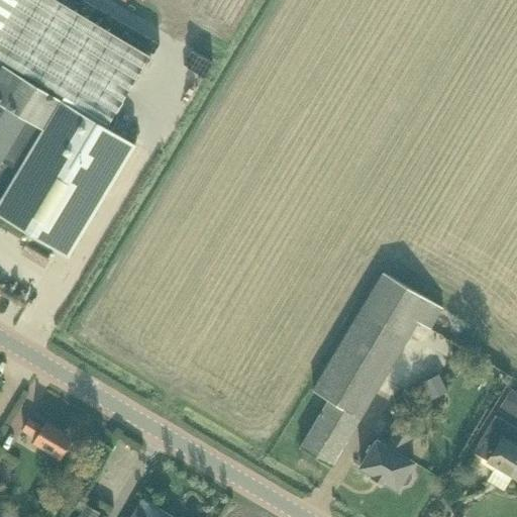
[(59,0),(0,0),(0,58),(47,87),(45,90),(108,127),(151,56),(59,0)]
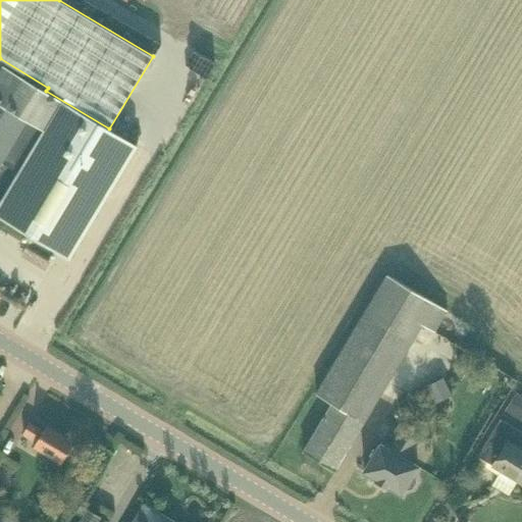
[(46,91),(3,64),(0,70),(0,215),(71,260),(140,146),(109,128),(46,91)]
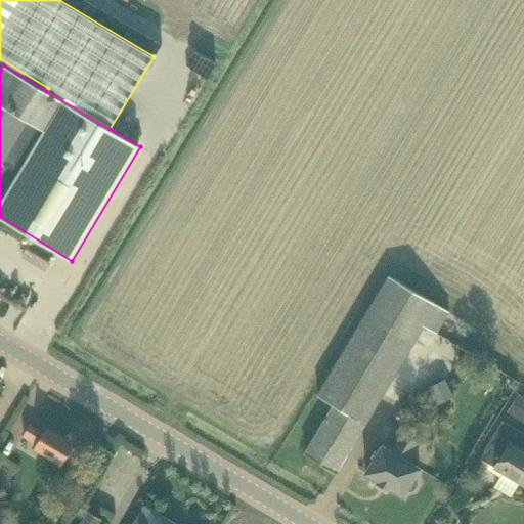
[(450,313),(389,275),(317,395),(334,405),(305,453),(338,473),(426,328),(438,334),(450,313)]
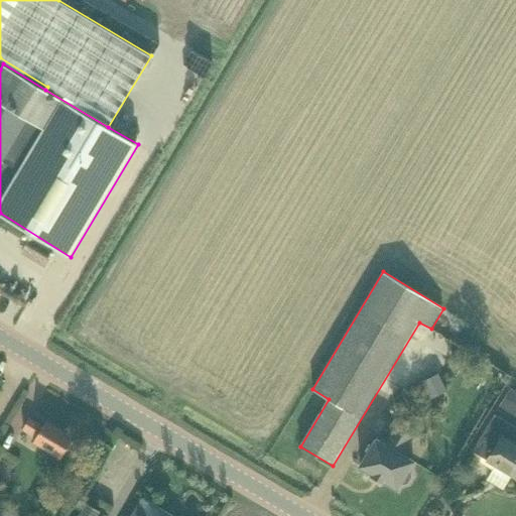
[(458,368),(437,379),(447,396),(468,385),(458,368)]
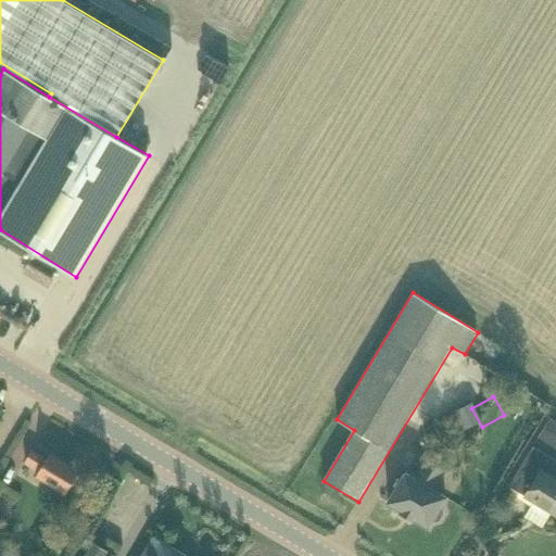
[(477,424),(472,414),(469,407),(456,414),(465,429),(477,424)]
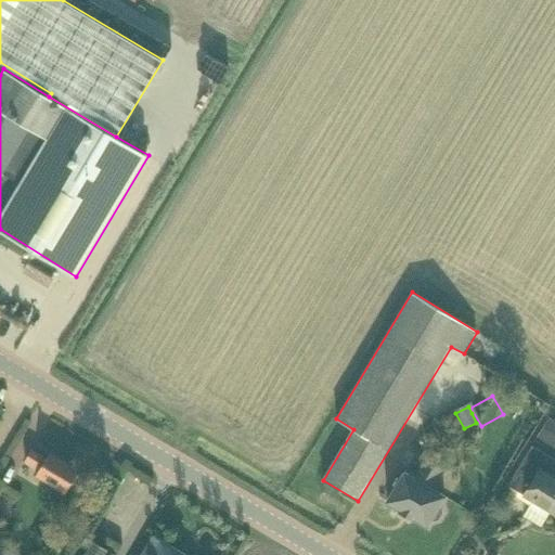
[(534,440),(554,452),(554,420),(550,416),(534,440)]
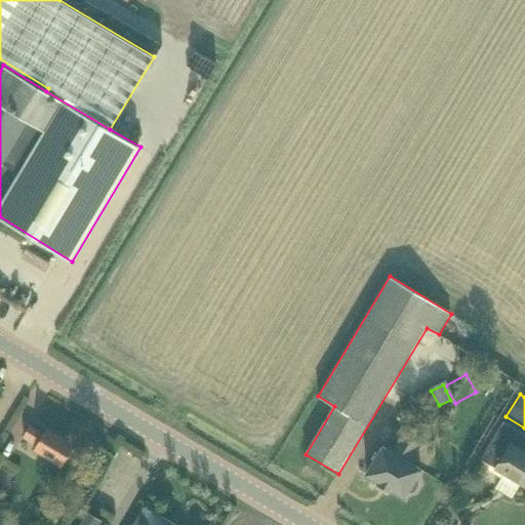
[(489,442),(479,457),(495,467),(505,473),(496,487),(512,496),(521,482),(524,484),(524,432),(501,418),(489,442)]
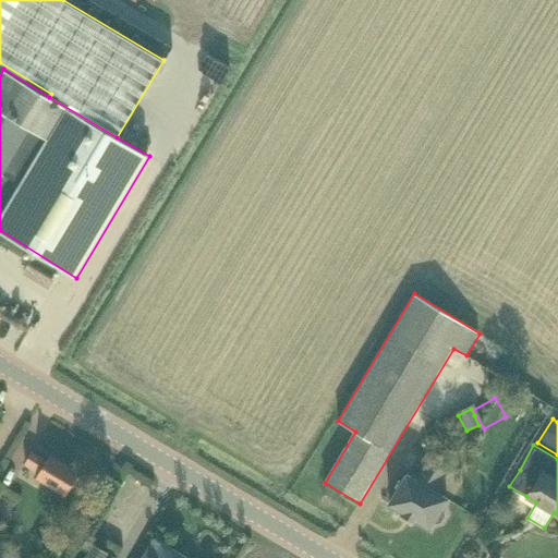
[(80,474),(49,457),(47,459),(34,452),(25,464),(37,473),(36,476),(68,495),(80,474)]
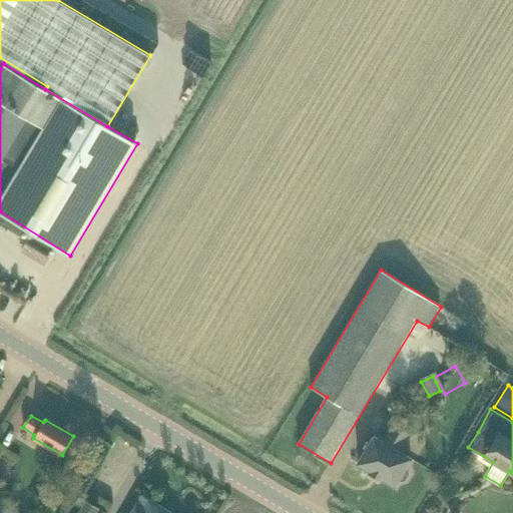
[(374,437),(360,463),(373,470),(372,473),(384,480),(385,478),(396,484),(399,480),(401,481),(406,480),(410,473),(409,469),(406,467),(411,459),(400,453),(410,435),(393,425),(383,442),(374,437)]
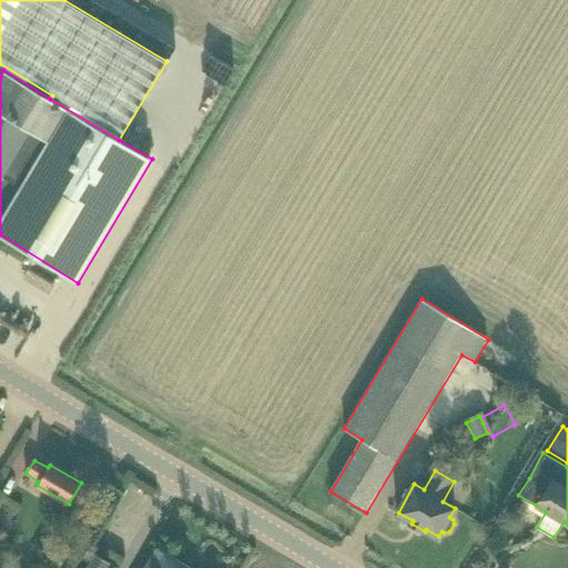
[(107,567),(110,564),(97,555),(88,567),(107,567)]
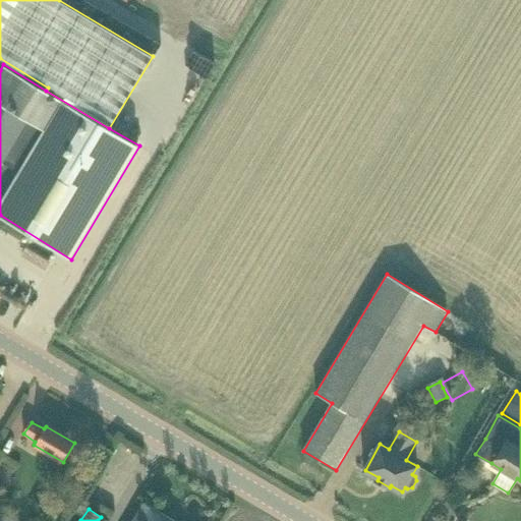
[(164,520),(150,512),(143,520),(164,520)]
